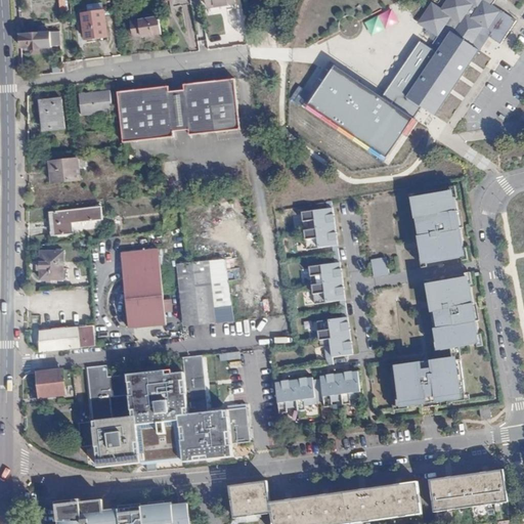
[(68,0),(58,0),(60,11),(69,10),(68,0)]
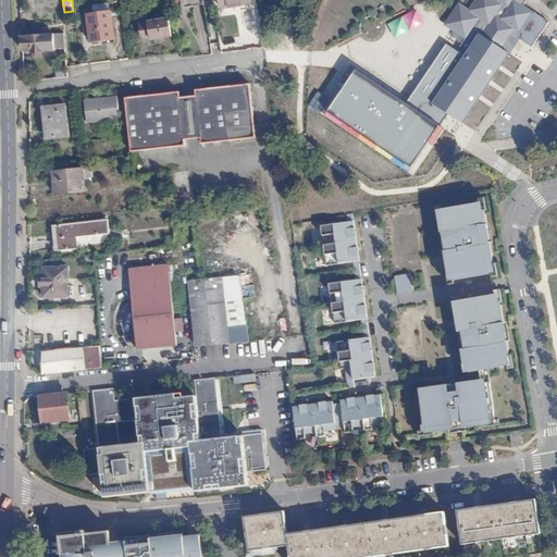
[(385,0),(384,9),(398,10),(399,0),(385,0)]
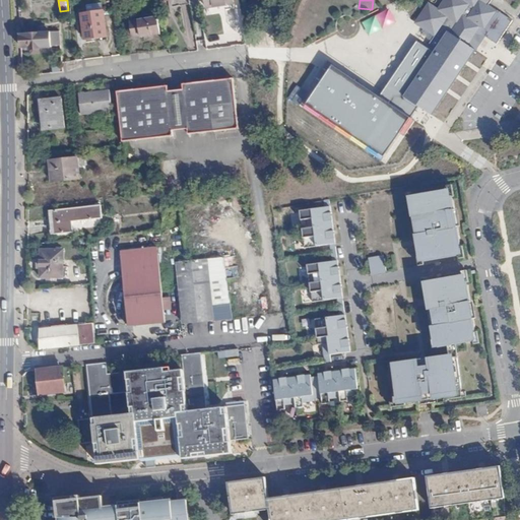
[(469,47),(472,42),(477,34),(480,29),(489,35),(485,39),(497,47),(514,22),(499,12),(498,13),(489,7),(493,0),(444,0),(438,10),(429,4),(415,23),(435,37),(430,45),(437,50),(435,53),(404,98),(417,106),(432,116),(475,52),(469,47)]
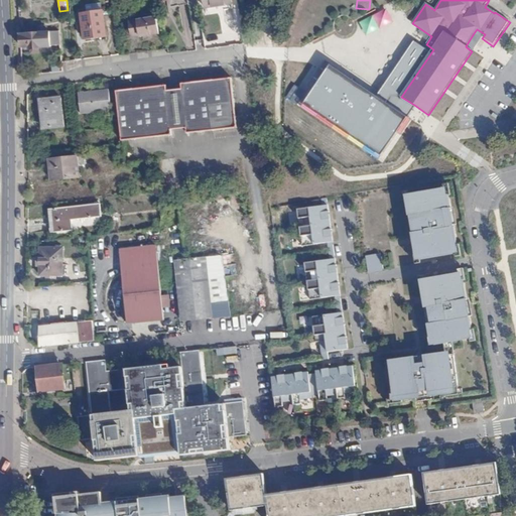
[(106,36),(103,11),(80,14),(84,38),(106,36)]
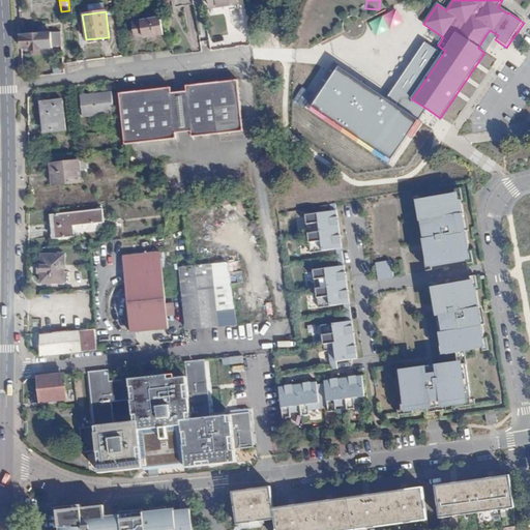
[(133,22),(135,35),(143,34),(143,38),(163,34),(159,17),(133,22)]
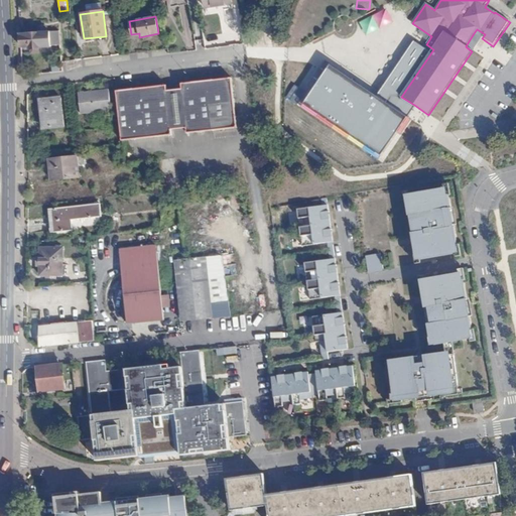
[(19,33),(20,47),(28,47),(28,49),(30,49),(30,53),(38,53),(38,48),(39,48),(39,47),(50,46),(49,31),(38,32),(19,33)]
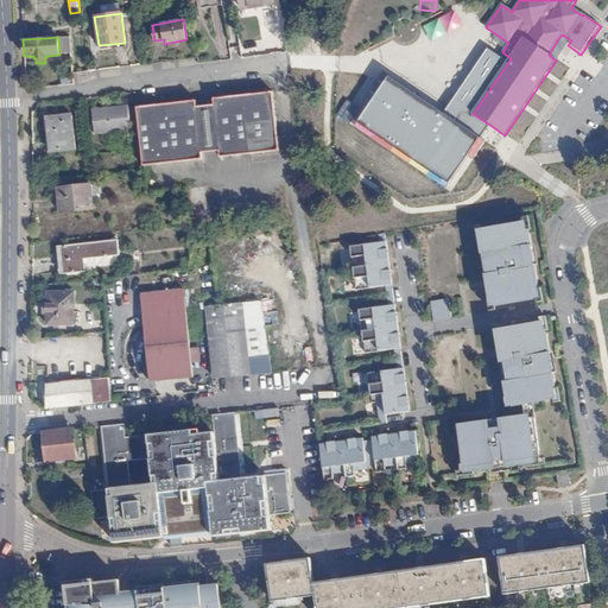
[(558,39),(552,49),(557,52),(563,43),(558,39)]
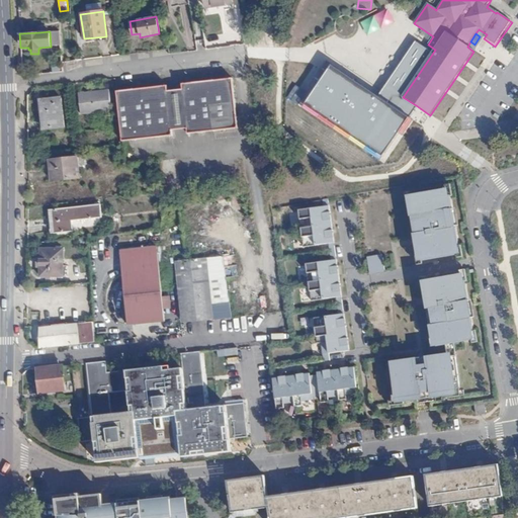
[(416,105),(403,97),(433,53),(416,40),(378,97),(409,116),(416,105)]
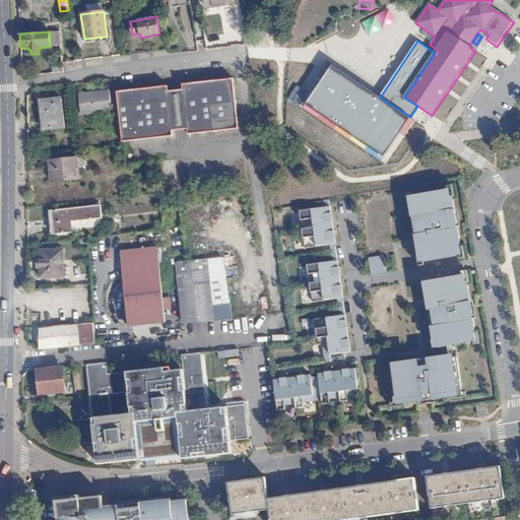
[(380,98),(333,66),(307,105),(384,156),(410,117),(380,98)]
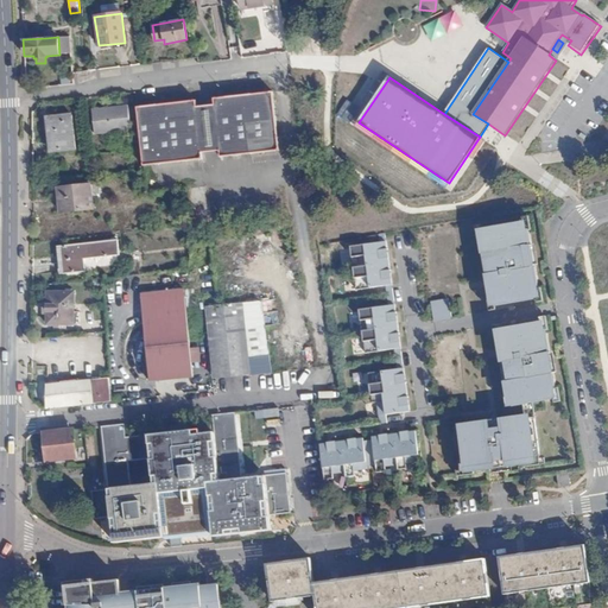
[(141,150),(144,170),(203,160),(203,153),(220,151),(221,158),(280,150),(271,89),(213,97),(214,105),(196,107),(195,100),(166,105),(166,109),(160,111),(160,106),(137,108),(141,150)]
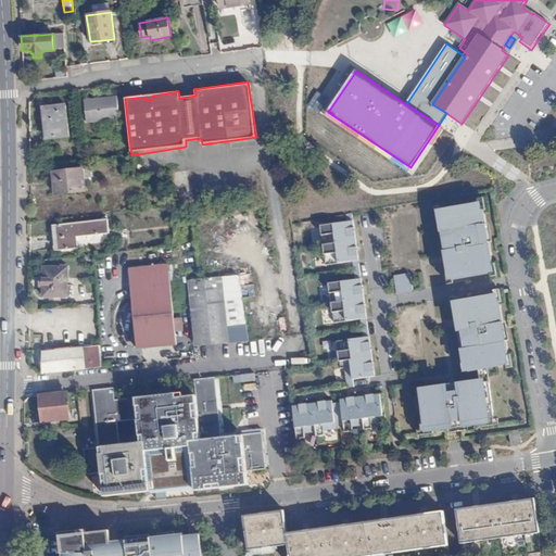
[(86,123),(119,119),(117,96),(85,99),(86,123)]
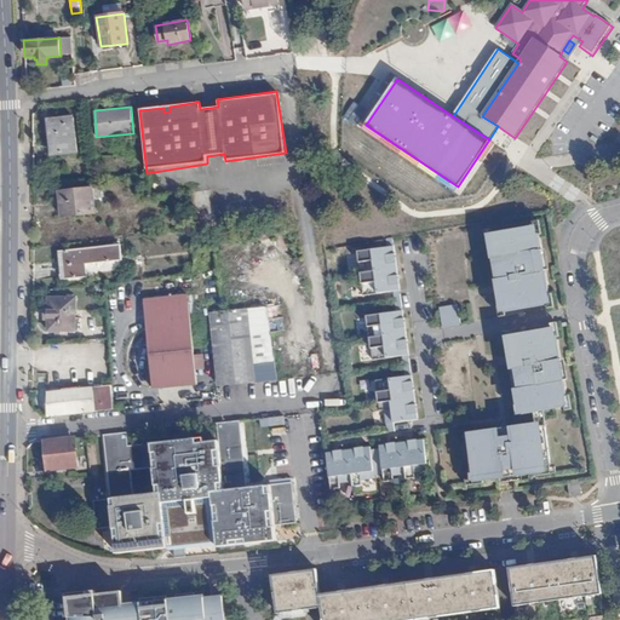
[(49,154),(78,151),(74,118),(50,119),(51,128),(47,130),(49,154)]
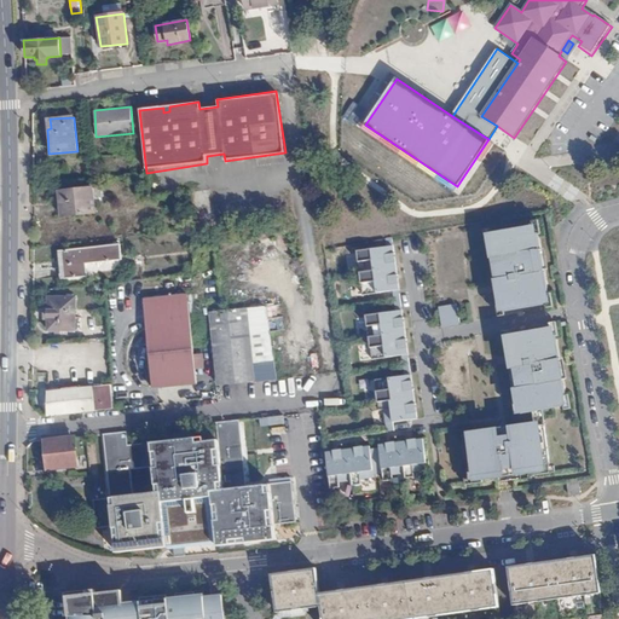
[(62,217),(94,212),(92,187),(58,191),(62,217)]
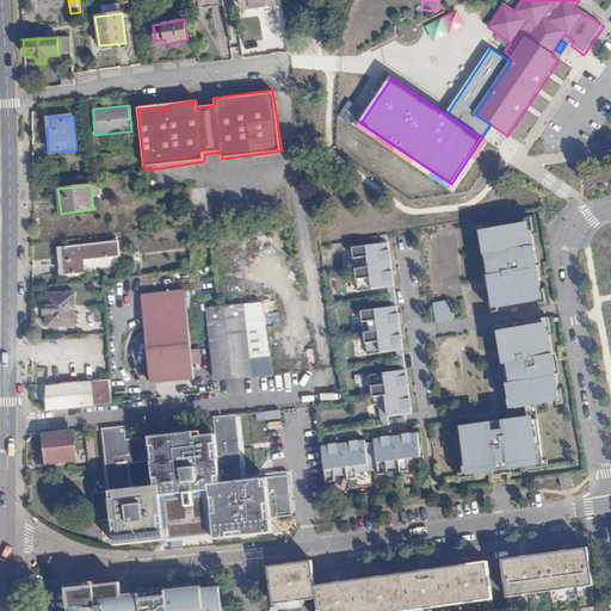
[(541,298),(526,223),(479,233),(492,307),(541,298)]
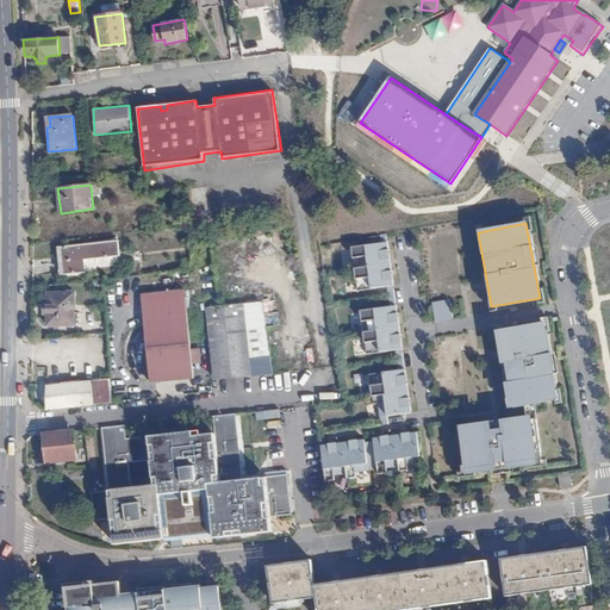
[(119,255),(118,241),(61,247),(63,274),(86,272),(85,260),(119,255)]
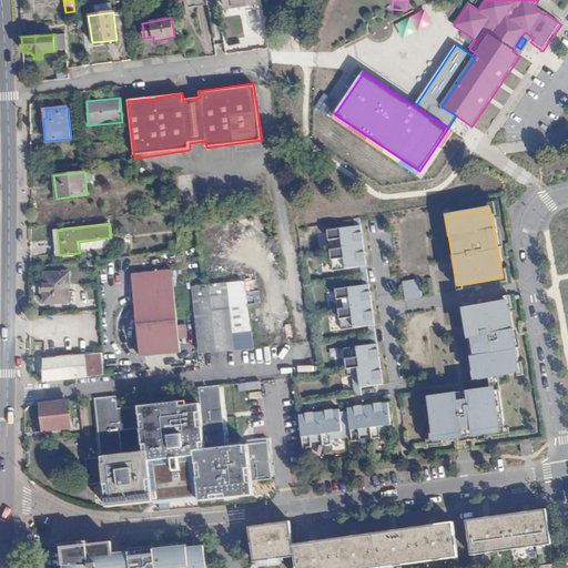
[(367,265),(362,226),(330,231),(335,270),(367,265)]
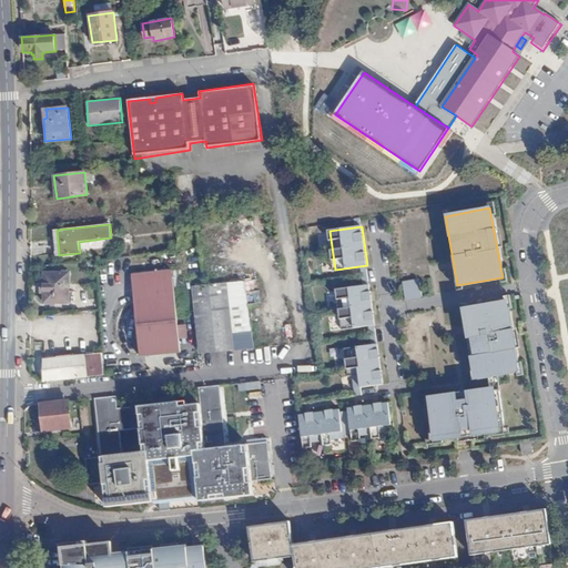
[(140,357),(181,353),(172,270),(131,274),(140,357)]
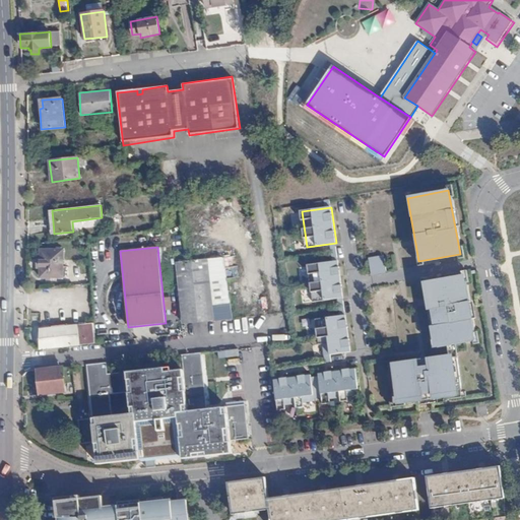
[(40,277),(63,277),(63,249),(40,249),(40,277)]
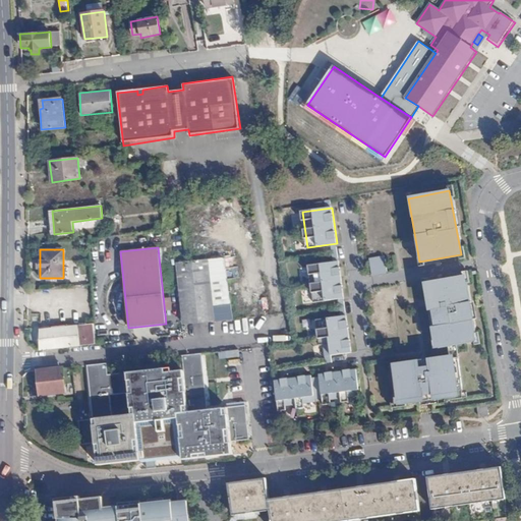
[(369,257),(372,276),(387,273),(384,255),(369,257)]
